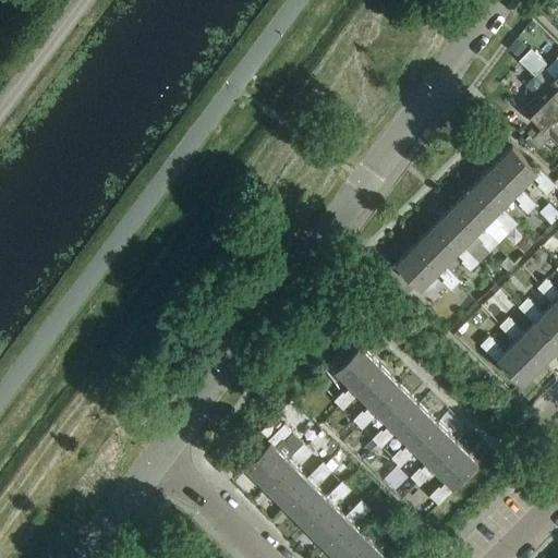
[(557,73),(554,77),(543,67),(546,63),(531,48),(519,60),(534,75),(546,86),(546,87),(549,84),(557,93),(557,73)]
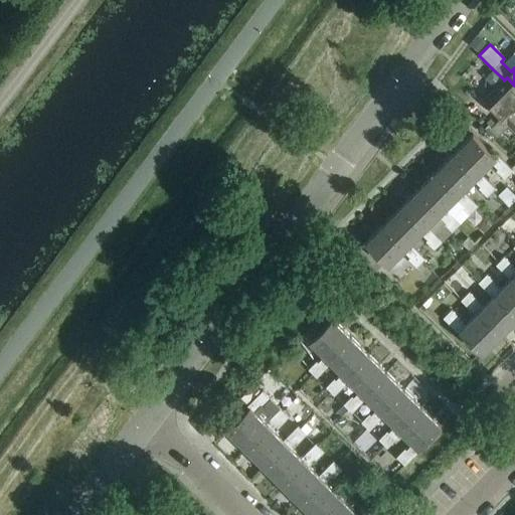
[(507,122),(514,114),(514,86),(507,77),(504,80),(504,79),(483,100),(501,118),(491,128),(498,136),(509,125),(507,122)]
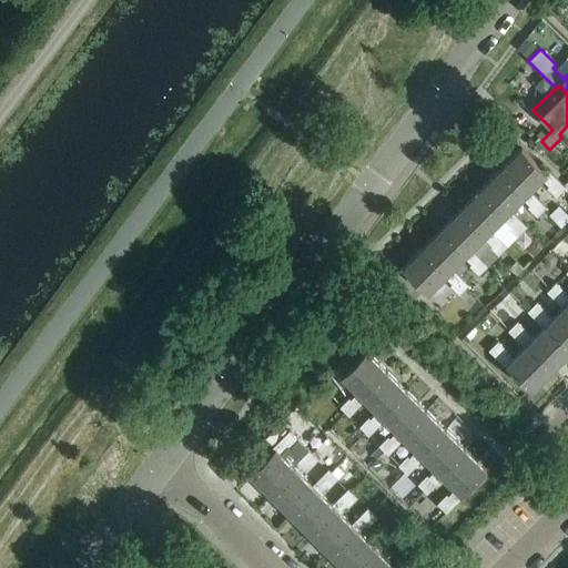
[(538,138),(534,142),(546,154),(549,150),(541,141),(538,138)]
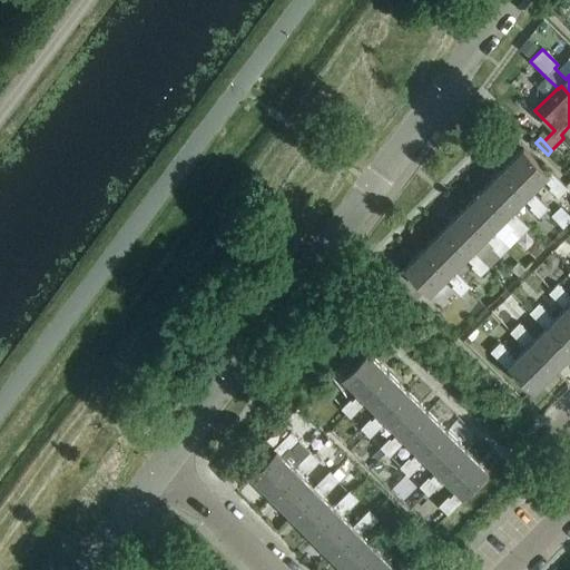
[(523,149),(503,169),(529,195),(531,193),(543,180),(551,187),(549,189),(558,198),(567,189),(550,172),(548,174),(523,149)]
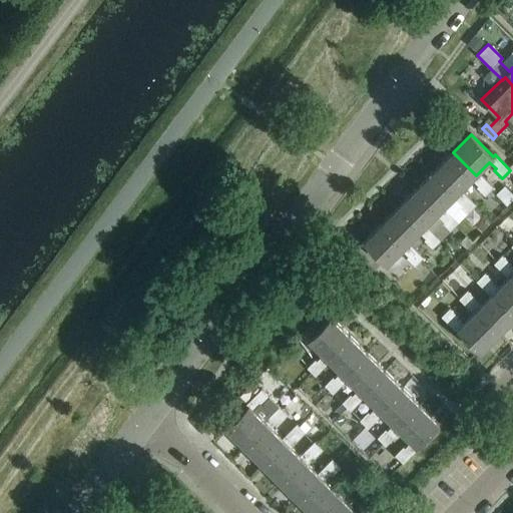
[(453,152),(435,170),(458,193),(461,190),(472,179),(478,186),(477,187),(485,195),(493,187),(478,173),(476,175),(453,152)]
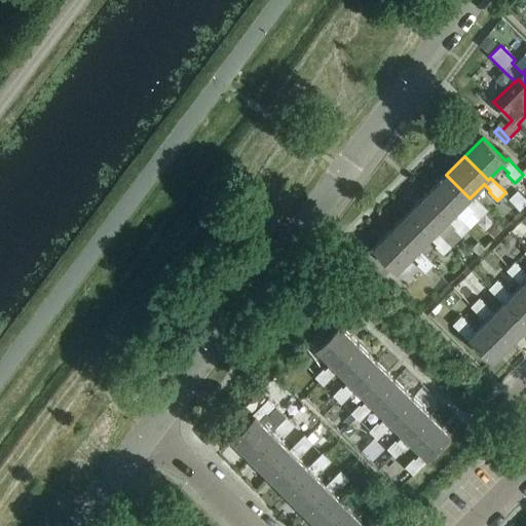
[(446,175),(428,193),(452,217),(455,214),(465,202),(473,209),(471,211),(479,219),(488,211),(473,195),(470,198),(446,175)]
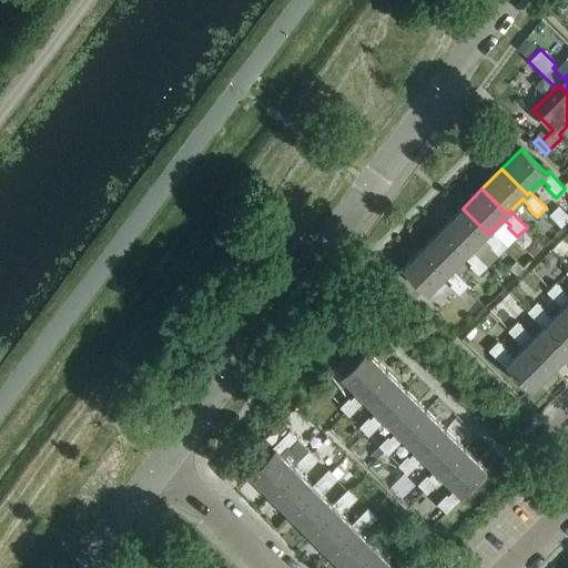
[(549,215),(561,227),(567,221),(567,215),(559,206),(549,215)]
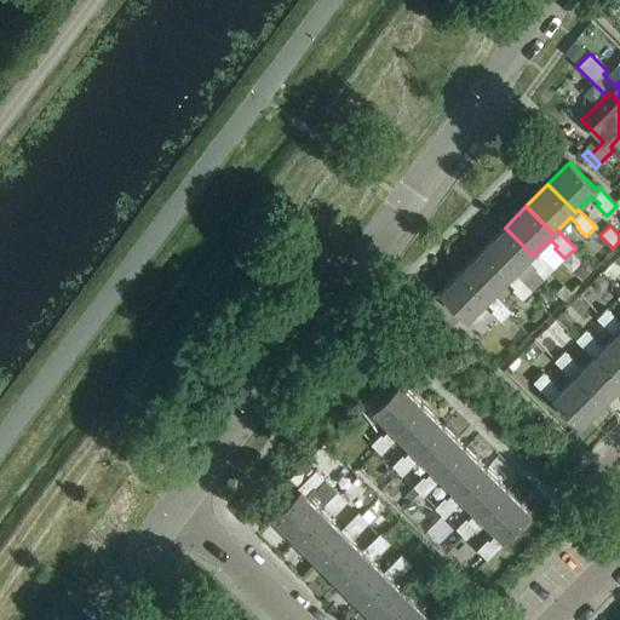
[(505,228),(483,250),(511,276),(515,273),(528,259),(535,268),(534,269),(544,279),(554,269),(537,252),(533,256),(505,228)]
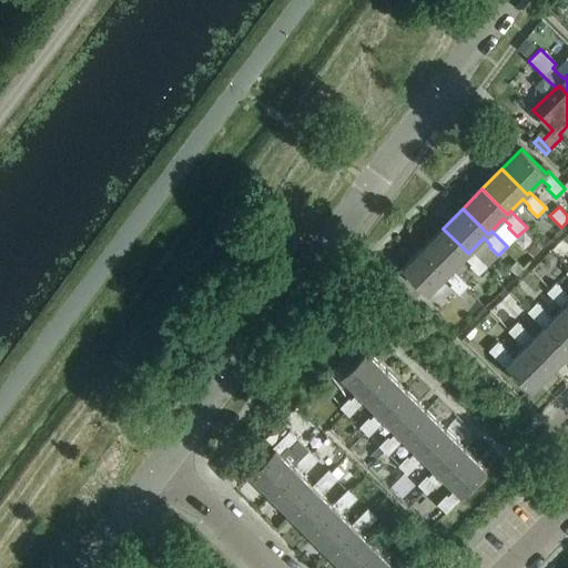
[(443,229),(424,247),(449,273),(453,270),(464,257),(472,264),(469,266),(478,275),(488,266),(472,250),(468,253),(443,229)]
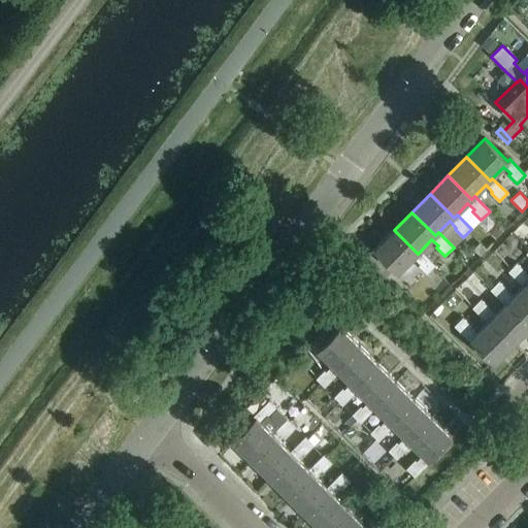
[(496,224),(490,230),(497,237),(503,231),(496,224)]
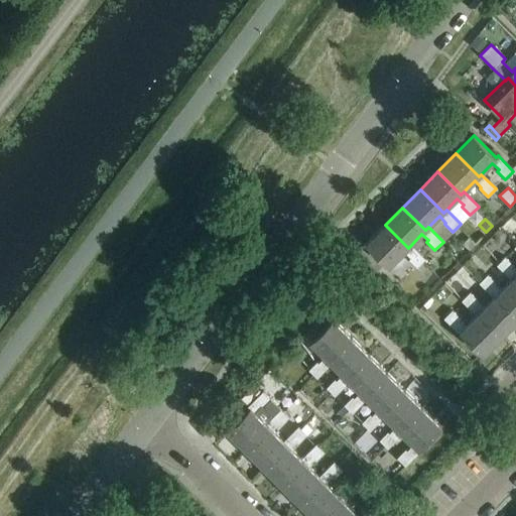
[(408,248),(385,225),(367,243),(390,266),(404,252),(410,258),(409,260),(417,268),(425,259),(411,245),(408,248)]
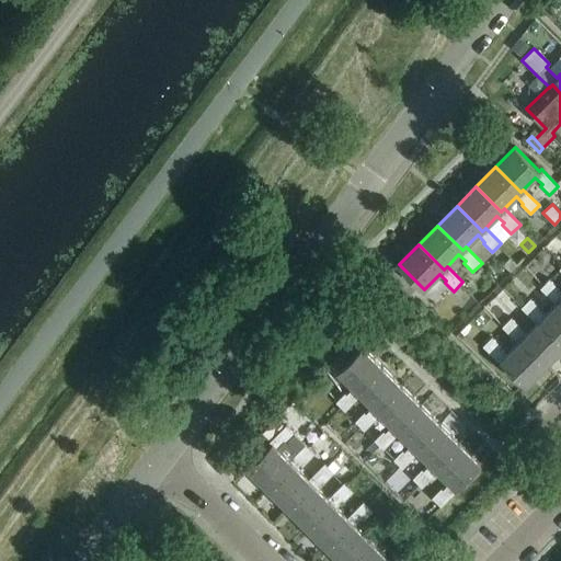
[(540,288),(557,305),(559,301),(560,302),(560,294),(557,290),(558,288),(549,279),(540,288)]
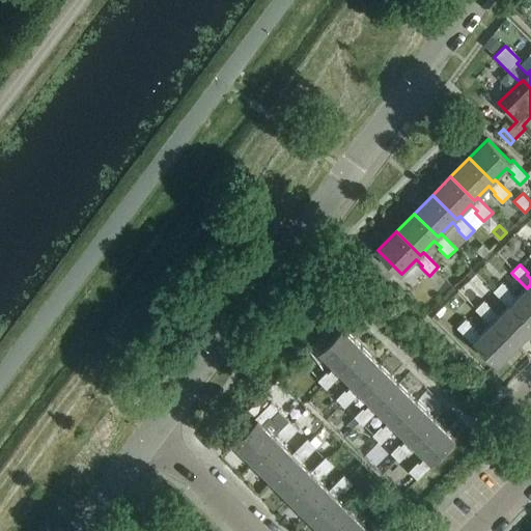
[(494,291),(508,306),(511,304),(530,324),(530,286),(529,285),(527,288),(515,300),(508,292),(510,291),(502,283),(494,291)]
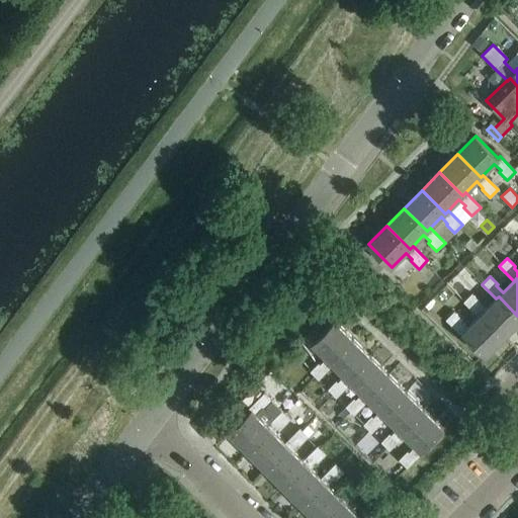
[(463,301),(479,317),(481,315),(504,337),(517,323),(517,316),(499,296),(496,298),(485,310),(479,304),(480,301),(471,293),(463,301)]
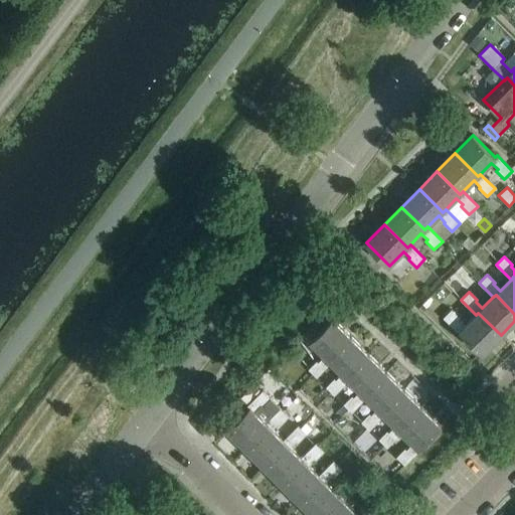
[(478,313),(476,315),(465,326),(458,319),(460,318),(452,310),(444,318),(459,333),(461,331),(483,353),(501,335),(478,313)]
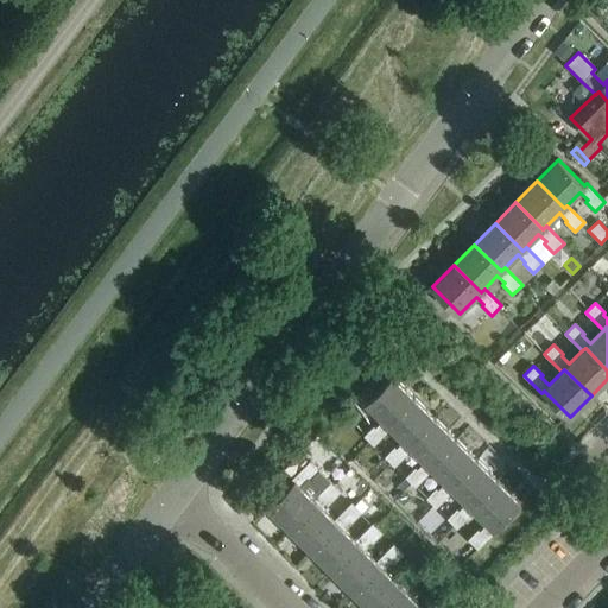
[(374,445),(391,429),(387,424),(415,398),(393,377),(366,404),(384,420),(375,429),(374,426),(365,436),(374,445)]
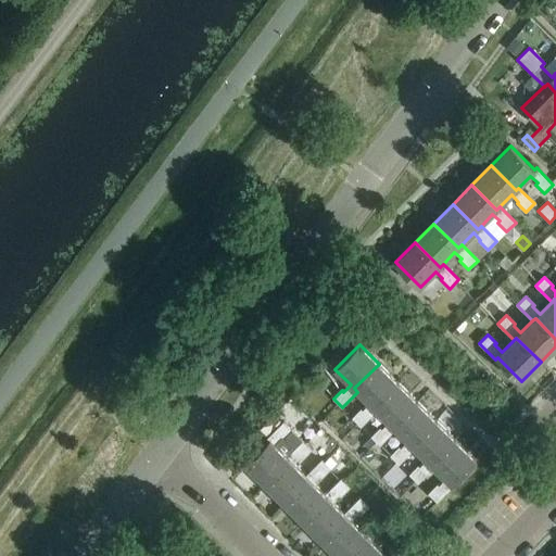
[(361,427),(377,411),(374,407),(399,382),(379,364),(354,388),(357,392),(369,404),(363,411),(361,409),(352,418),(361,427)]
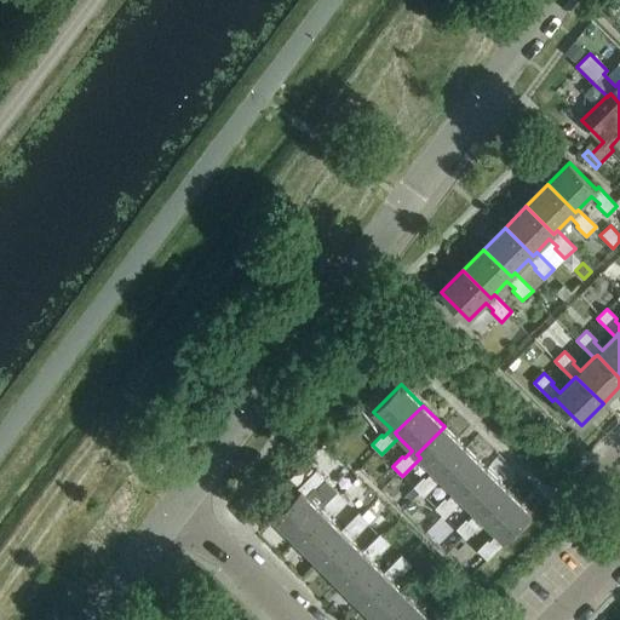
[(424,497),(442,480),(438,476),(465,448),(445,426),(417,454),(420,458),(434,471),(425,480),(424,477),(414,487),(424,497)]
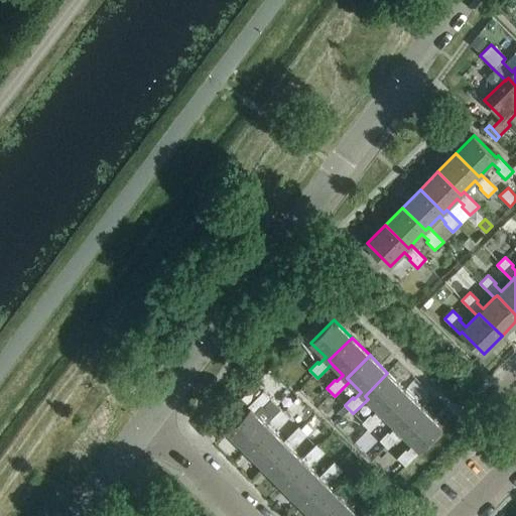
[(371,431),(385,416),(382,414),(405,391),(387,373),(365,396),(368,399),(378,409),(372,416),(370,414),(362,423),(371,431)]
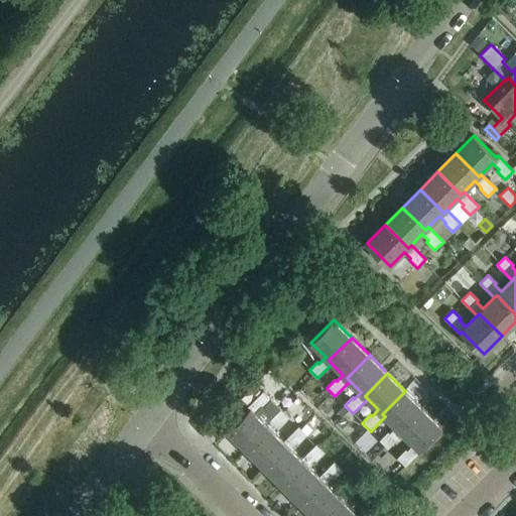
[(266,424),(281,409),(271,400),(263,391),(248,407),(250,409),(228,431),(246,449),(269,426),(266,424)]
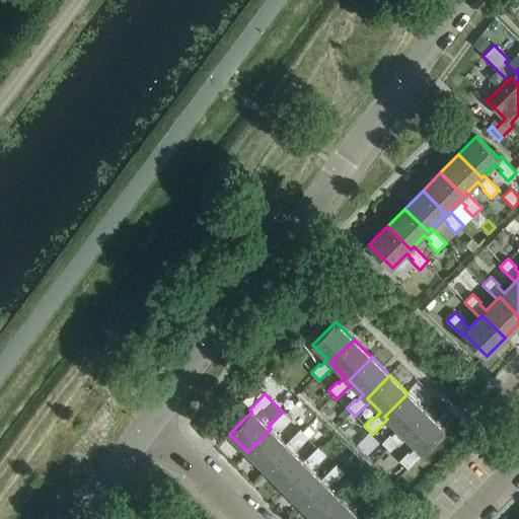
[(390,451),(405,436),(402,434),(426,411),(408,393),(384,417),(387,419),(398,430),(391,436),(390,435),(382,443),(390,451)]
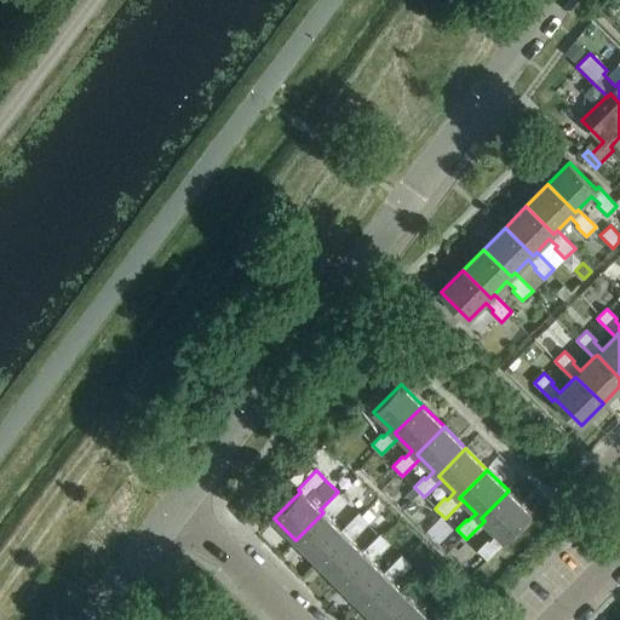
[(481,518),(484,521),(497,534),(489,543),(487,540),(477,550),(488,561),(506,541),(504,539),(530,512),(509,491),(481,518)]
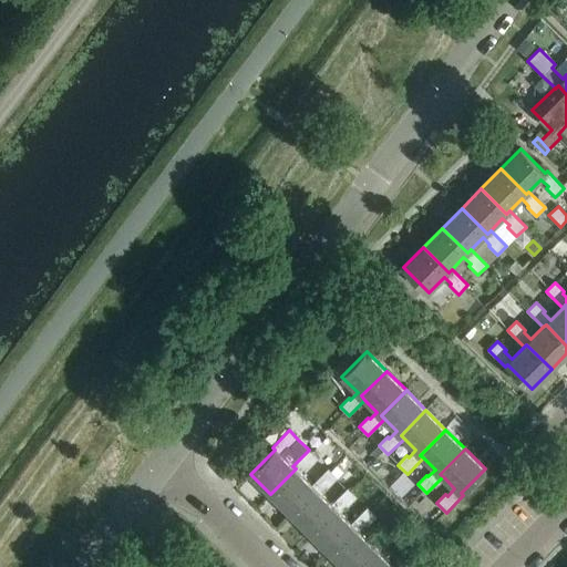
[(270,494),(290,514),(315,488),(312,485),(300,473),(307,466),(309,467),(318,459),(309,450),(292,466),(296,468),(270,494)]
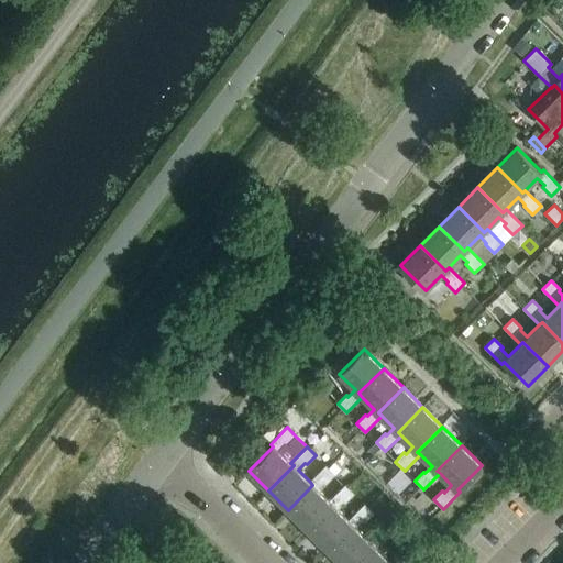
[(288,510),(307,529),(332,504),(329,501),(317,489),(324,482),(326,484),(334,475),(326,465),(310,482),(312,485),(288,510)]
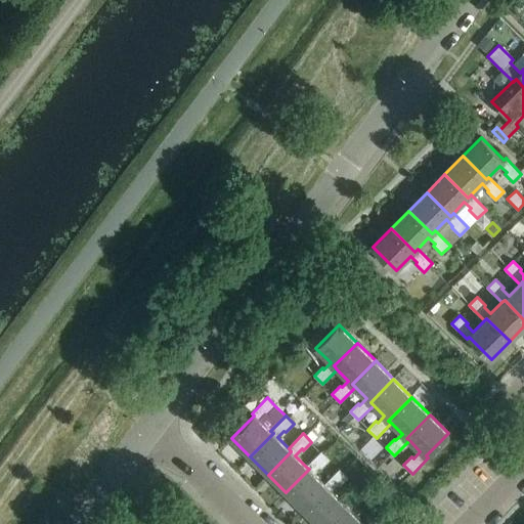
[(286,492),(304,511),(328,487),(324,484),(313,473),(319,467),(321,468),(330,460),(321,451),(306,467),(309,469),(286,492)]
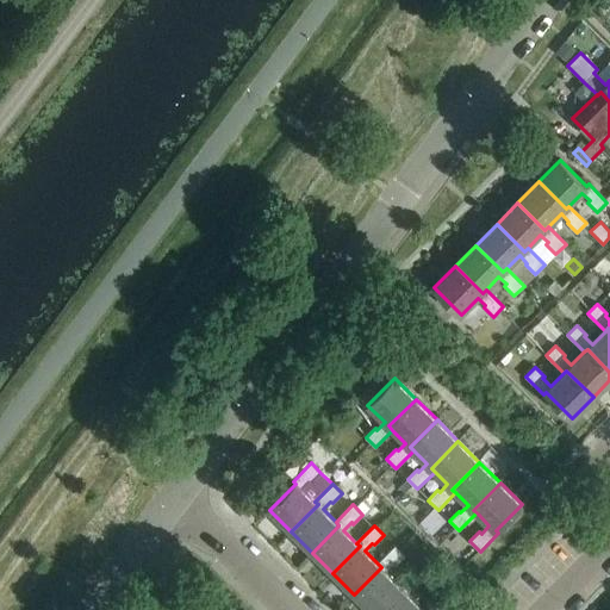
[(354,595),(369,609),(379,609),(402,589),(398,585),(386,572),(393,564),(396,566),(405,555),(394,546),(378,564),(381,567),(354,595)]
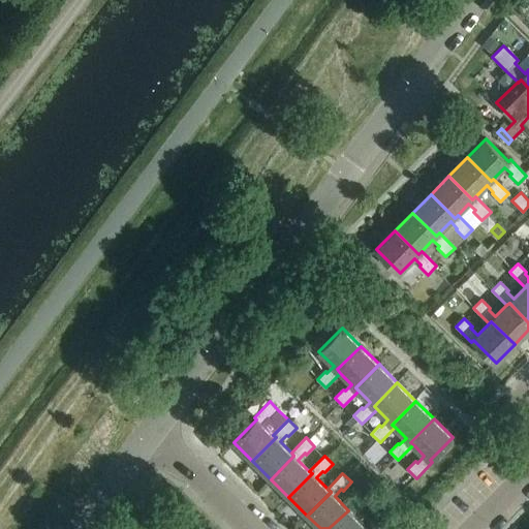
[(348,510),(329,528),(366,528),(367,528),(352,514),(360,507),(361,508),(369,500),(361,492),(345,507),(348,510)]
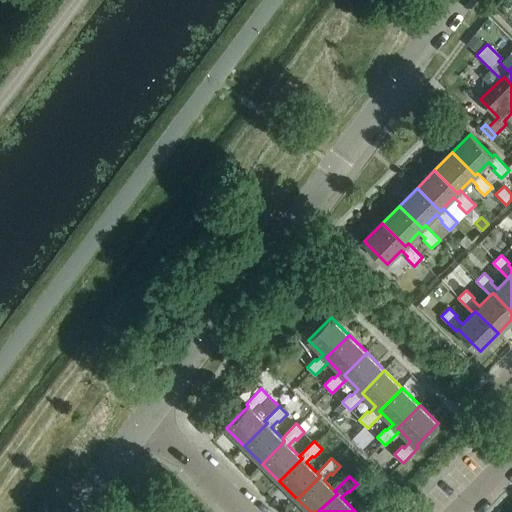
All buildings are outlined.
